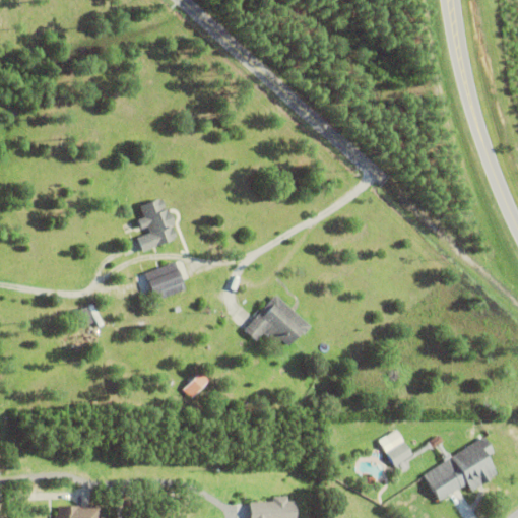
[(163,199),(166,208),(168,208),(175,225),(173,227),(177,237),(174,238),(175,239),(143,251),(138,238),(150,233),(148,225),(141,229),(138,219),(145,216),(140,205),(159,198),(159,199),(163,199)]
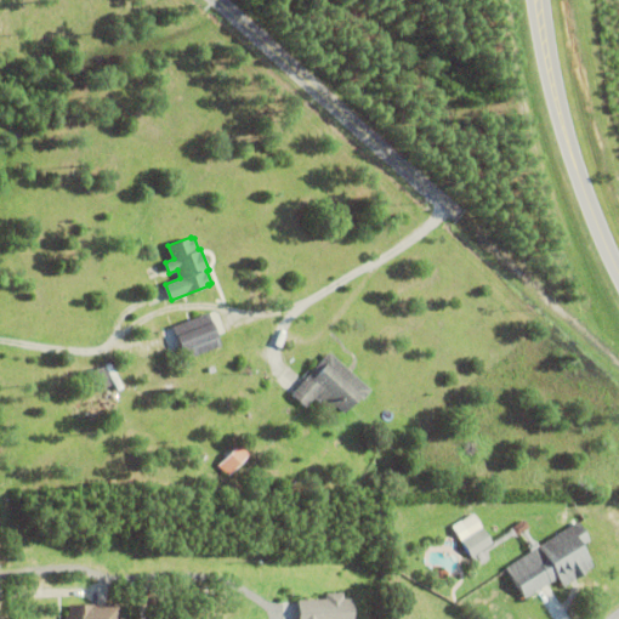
[(174,327),(210,313),(222,346),(186,359),(174,327)]
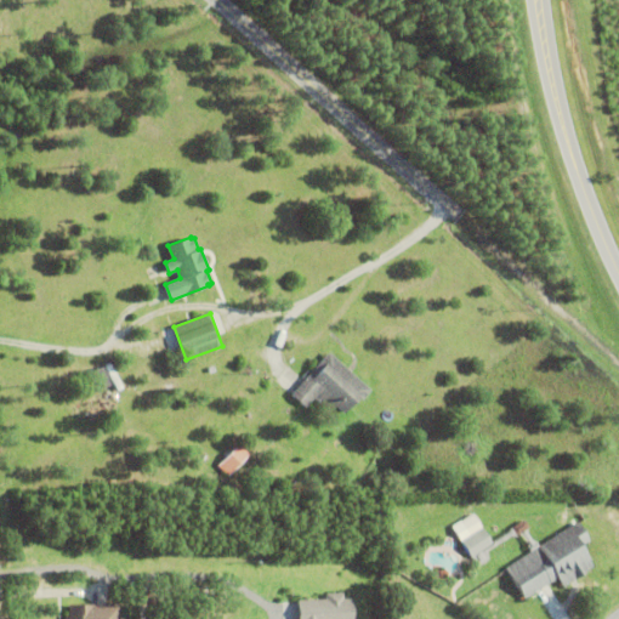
[(324,399),(318,395),(307,407),(293,393),(330,352),(373,390),(364,399),(361,396),(345,414),(327,397),(324,399)]
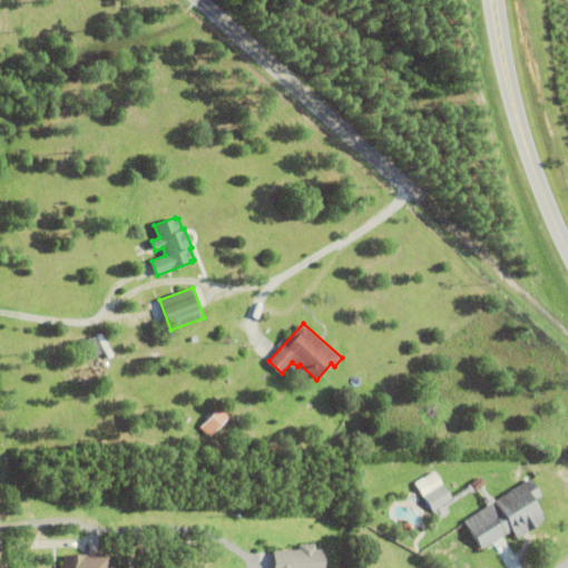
[(97,335),(103,333),(115,358),(109,360),(97,335)]
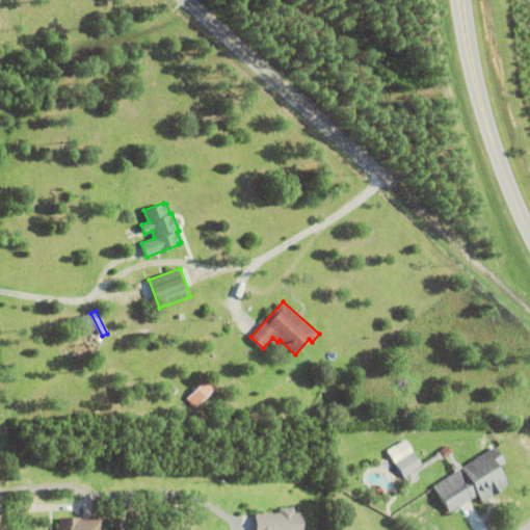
[(78,318),(90,314),(96,330),(83,335),(78,318)]
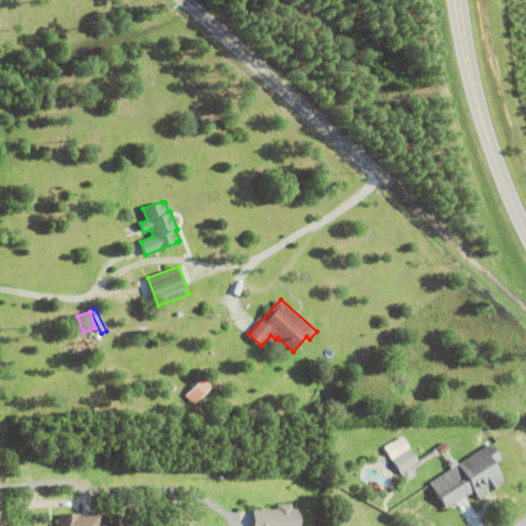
[(190,396),(197,388),(208,398),(201,406),(190,396)]
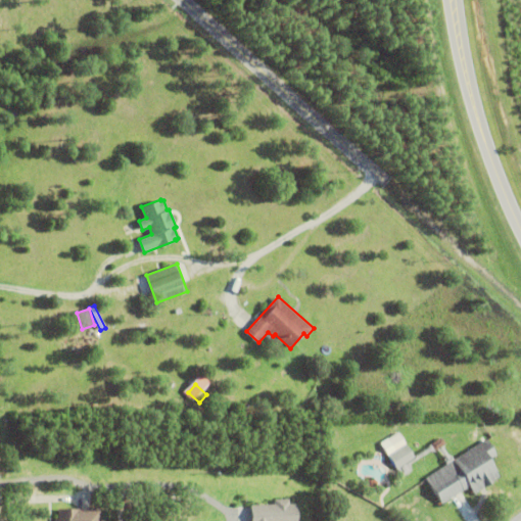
[(487,439),(498,455),(490,460),(501,476),(494,480),(495,482),(475,494),(471,487),(443,505),(426,479),(487,439)]
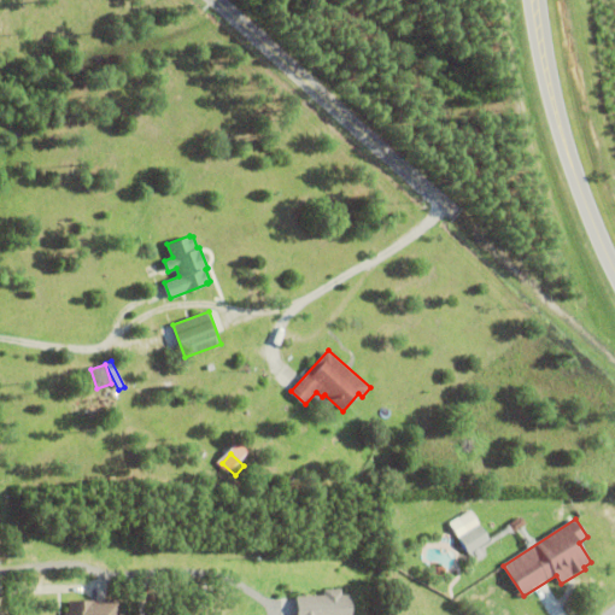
[(460,538),(480,525),(491,540),(470,555),(460,538)]
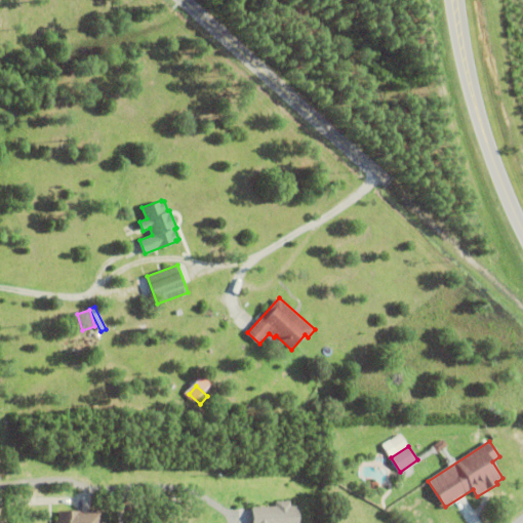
[(252,522),(252,508),(276,507),(276,501),(290,501),(291,507),(298,506),(298,522),(252,522)]
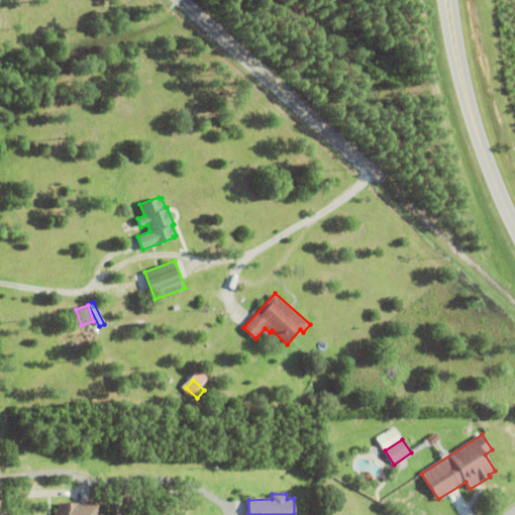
[(55,514),(55,513),(59,513),(59,504),(101,504),(101,514),(55,514)]
